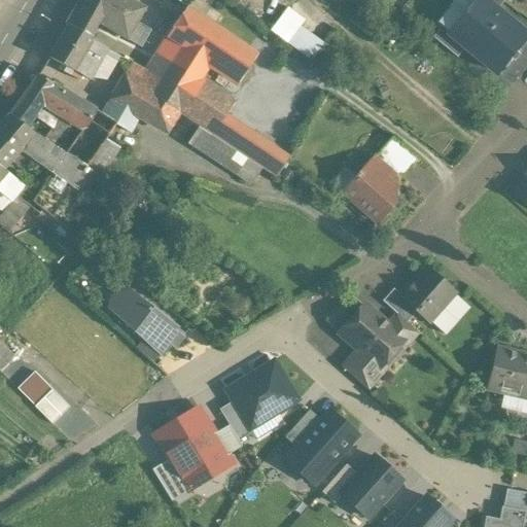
[(81,0),(68,24),(69,24),(90,34),(93,30),(98,22),(143,47),(152,31),(138,24),(146,8),(132,0),(81,0)]
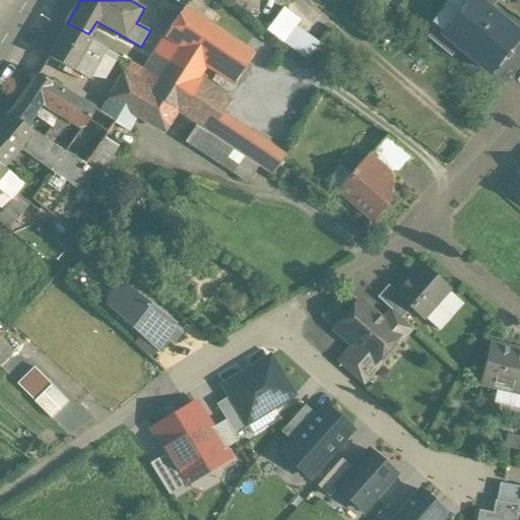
[(519,34),(491,10),(478,0),(471,0),(444,34),(460,48),(491,73),(519,37),(519,34)]
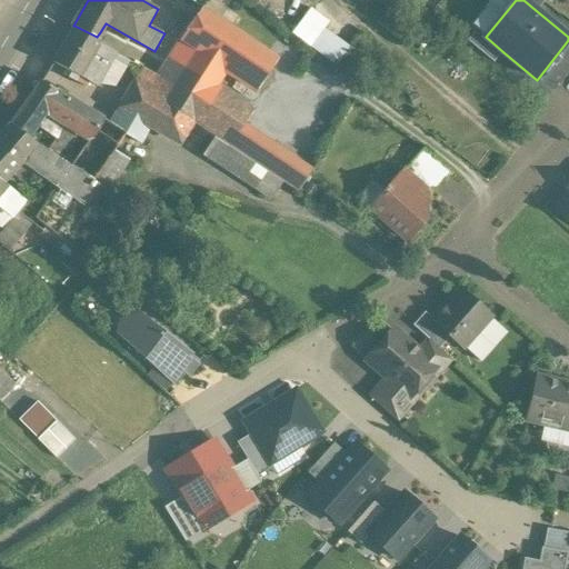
[(546,1),(545,0),(523,0),(537,11),(546,1)]
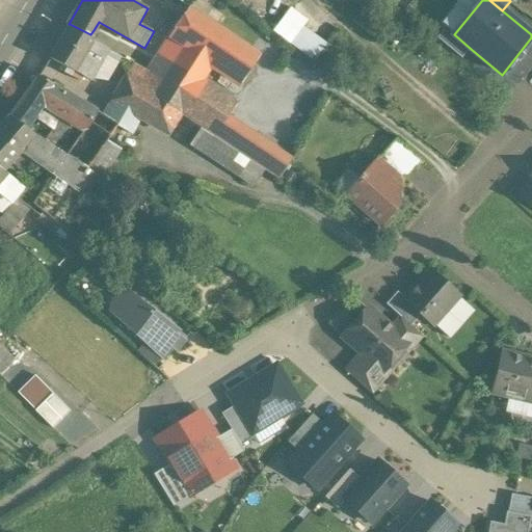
[(191,6),(170,36),(213,65),(242,84),(262,54),(191,6)]
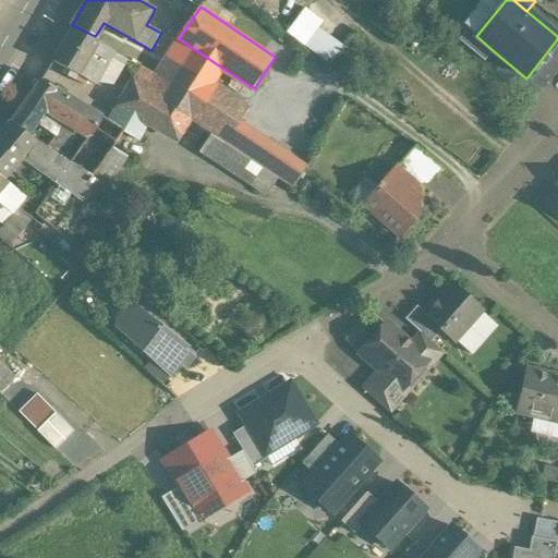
[(346,46),(318,24),(303,41),(330,63),(346,46)]
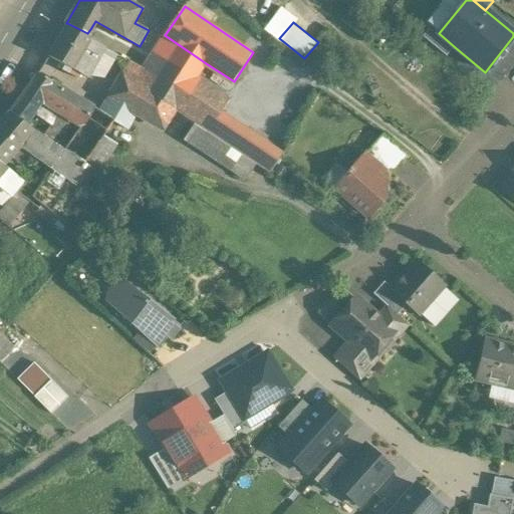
[(89,39),(85,37),(87,33),(67,23),(66,23),(67,24),(49,55),(66,65),(63,69),(79,78),(81,73),(89,78),(103,53),(106,48),(89,39)]
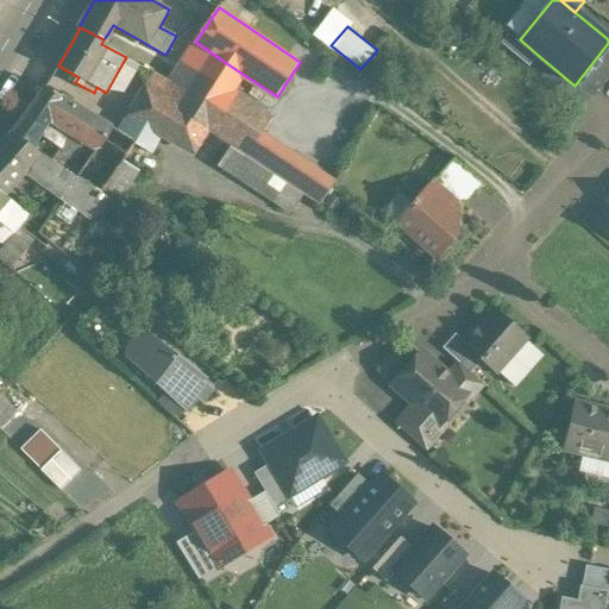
[(539,56),(520,39),(512,32),(502,44),(529,67),(539,56)]
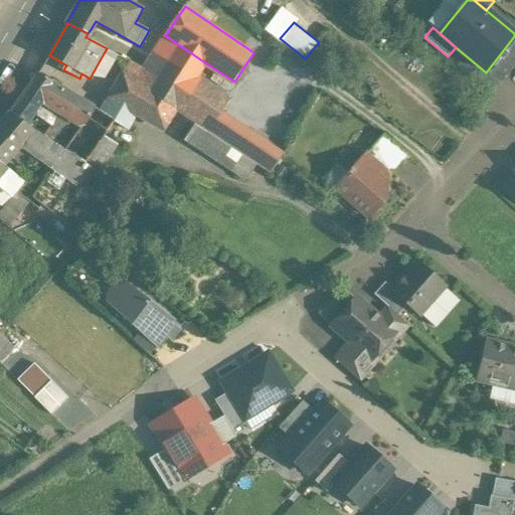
[(91,29),(88,33),(86,37),(90,39),(95,31),(91,29)]
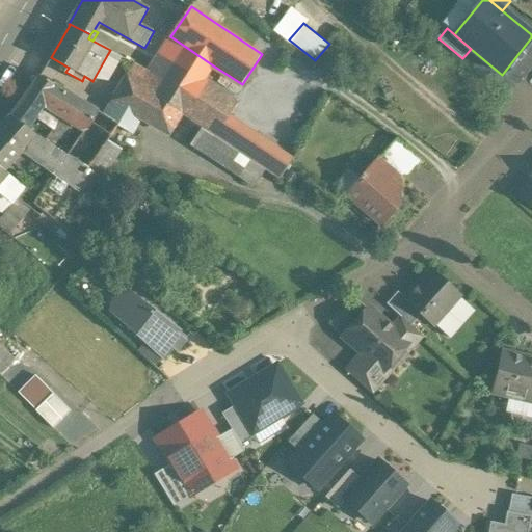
[(175,61),(163,80),(154,96),(182,114),(203,128),(215,137),(230,116),(238,103),(205,80),(213,65),(170,36),(160,52),(175,61)]
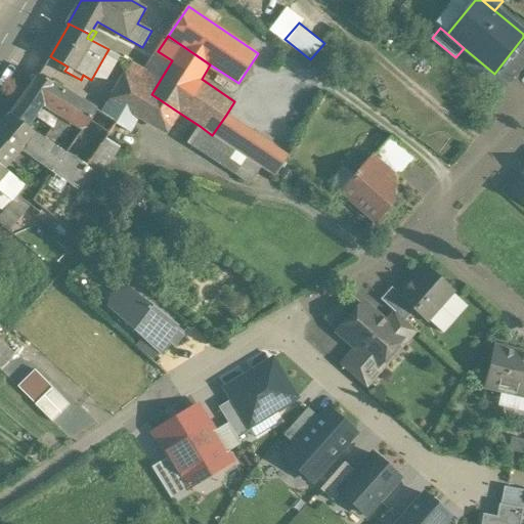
[(121,55),(108,48),(108,49),(105,54),(118,61),(121,55)]
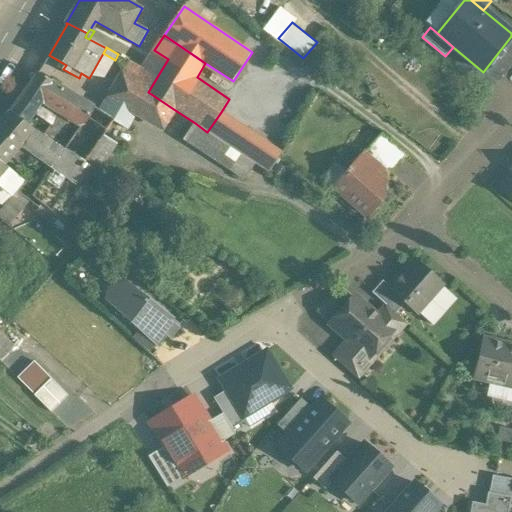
[(168,59),(154,50),(142,68),(157,77),(168,59)]
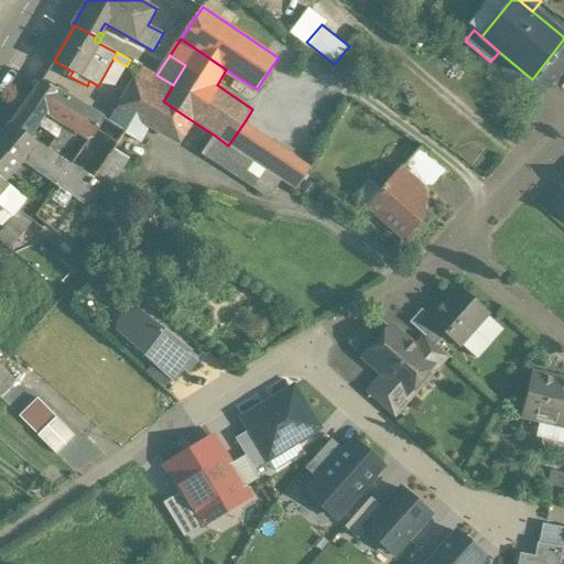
[(153,73),(143,67),(136,80),(144,86),(153,73)]
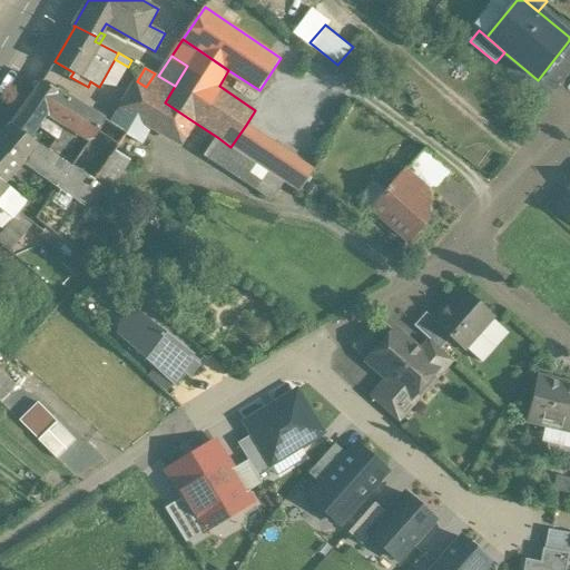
[(158,76),(155,74),(146,87),(157,94),(148,108),(141,119),(156,128),(182,143),(195,123),(165,102),(175,86),(158,76)]
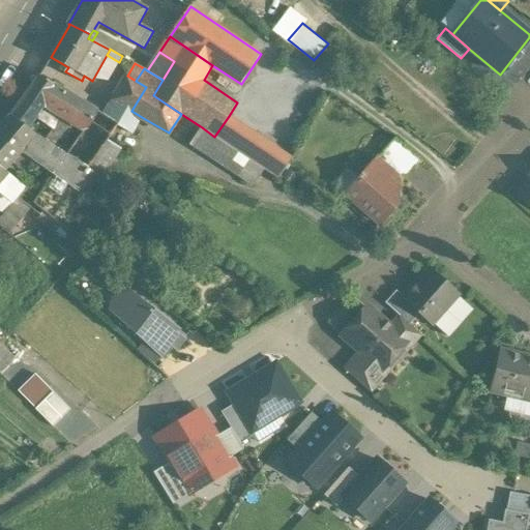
[(39,76),(21,102),(10,115),(28,128),(36,115),(39,117),(47,107),(51,109),(65,118),(85,129),(98,111),(97,110),(97,111),(39,76)]
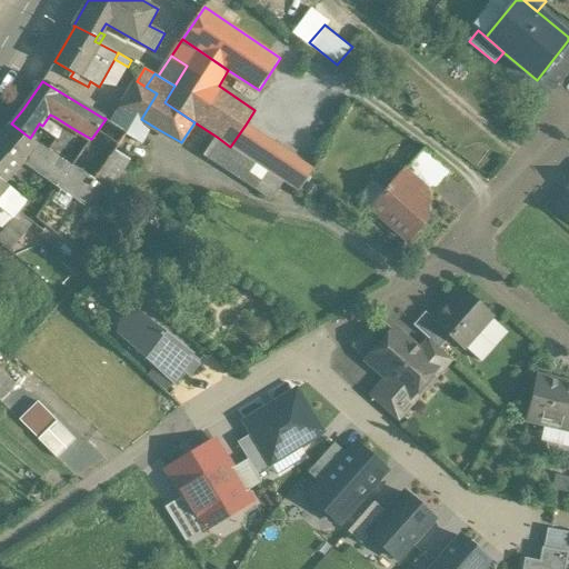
[(146,87),(137,81),(121,108),(141,119),(148,108),(157,93),(146,87)]
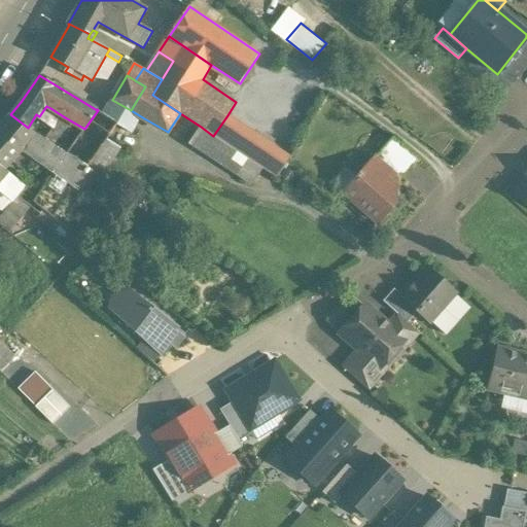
[(131,110),(112,100),(103,113),(118,123),(134,133),(144,118),(131,110)]
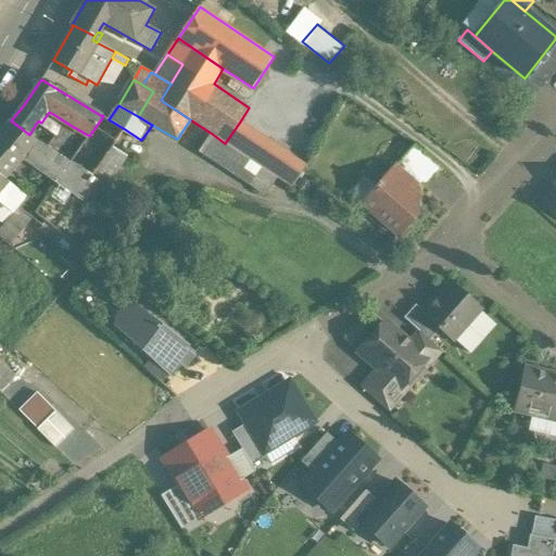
[(38,121),(29,135),(51,149),(60,137),(46,126),(53,114),(49,112),(41,123),(38,121)]
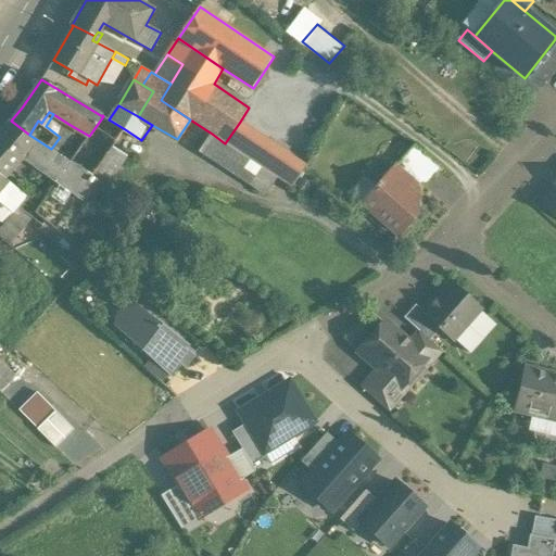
[(68,124),(53,114),(46,126),(60,137),(68,124)]
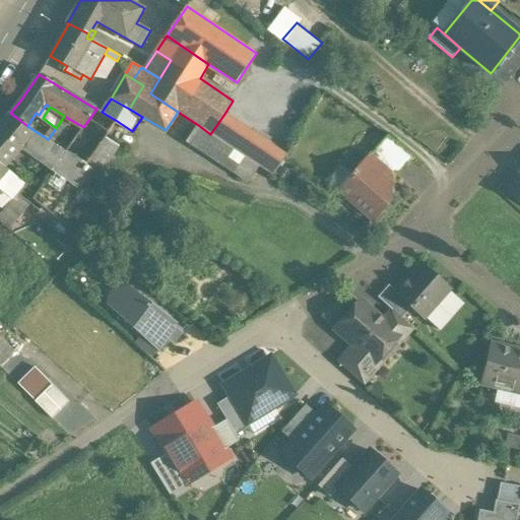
[(79,133),(67,151),(86,166),(87,166),(107,137),(117,121),(102,112),(96,109),(83,127),(79,133)]
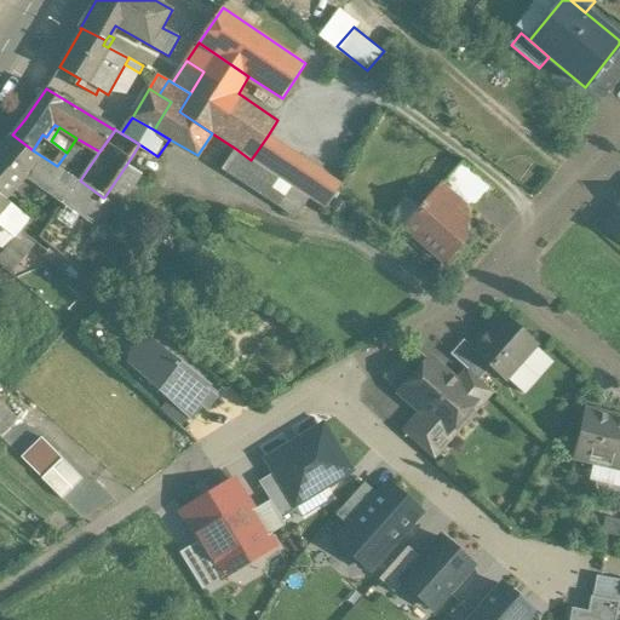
[(70,174),(57,166),(33,150),(12,135),(0,149),(0,194),(5,199),(17,185),(29,196),(39,185),(63,202),(64,202),(89,219),(90,218),(89,218),(97,207),(110,217),(118,207),(103,197),(80,181),(70,174)]
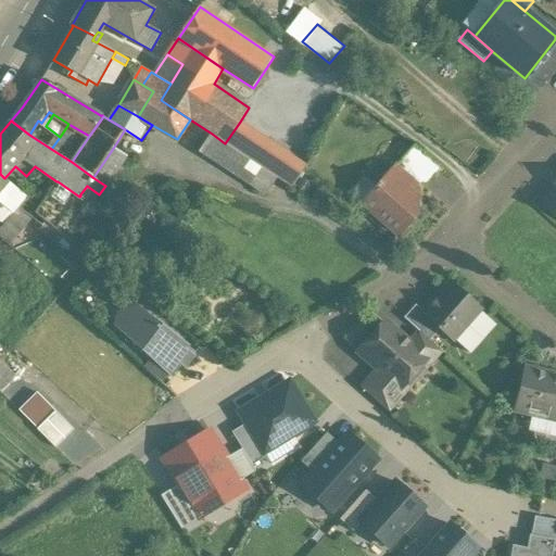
[(272,143),(240,122),(225,143),(258,165),(272,143)]
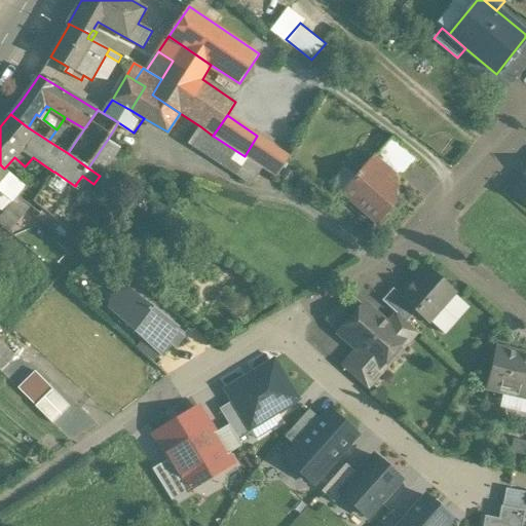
[(57,129),(48,141),(60,148),(72,128),(80,135),(84,128),(65,117),(57,129)]
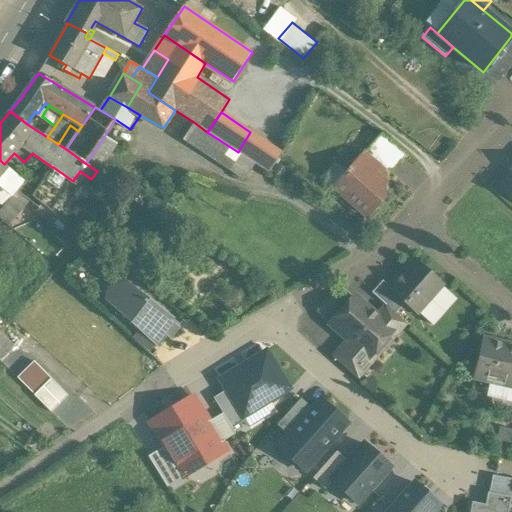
[(207,132),(195,123),(185,138),(246,178),(256,164),(207,132)]
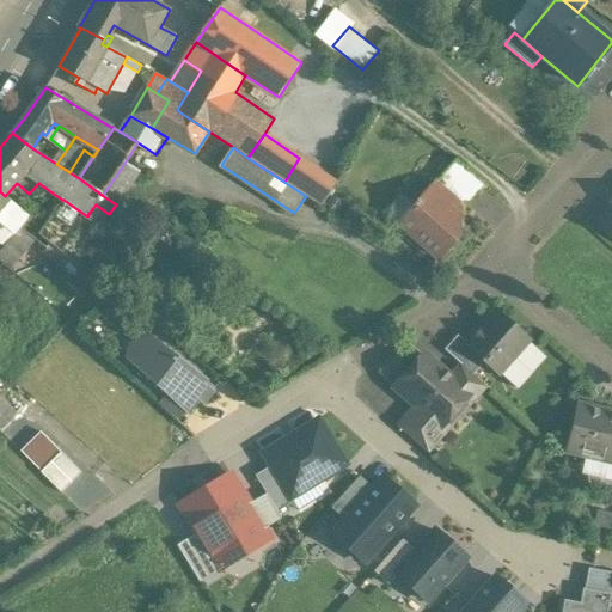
[(336,183),(299,158),(285,182),(306,196),(323,207),(336,183)]
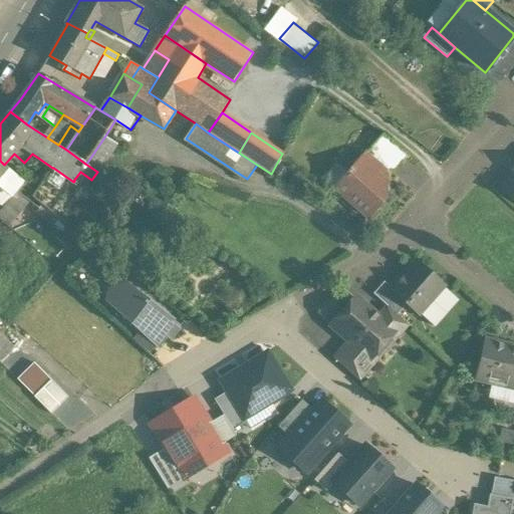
[(409,157),(383,135),(369,151),(395,173),(409,157)]
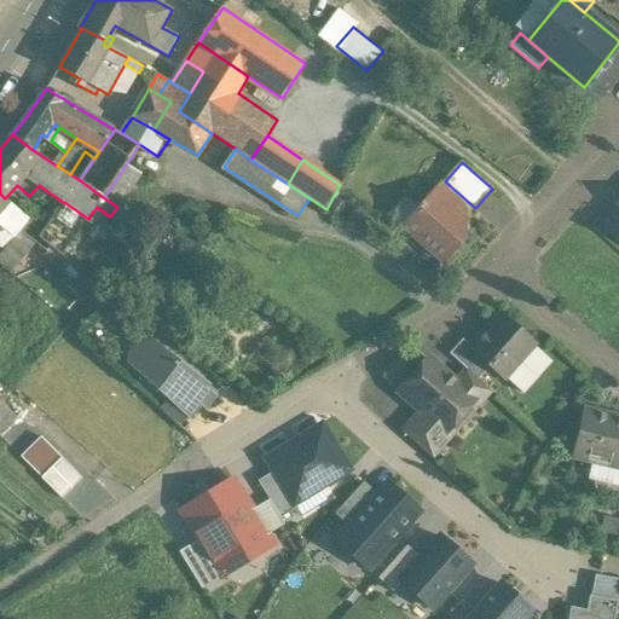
[(127,163),(104,197),(121,208),(143,174),(127,163)]
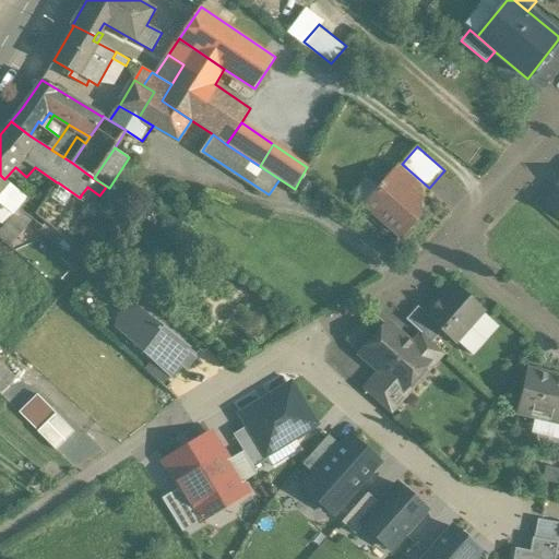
[(429,188),(402,164),(382,185),(381,183),(378,187),(379,188),(365,204),(401,237),(420,215),(419,214),(418,195),(426,187),(428,189),(429,188)]
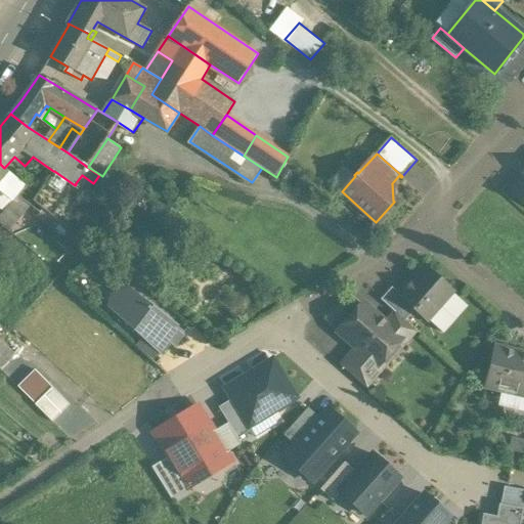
[(27,186),(7,171),(0,179),(0,189),(12,201),(14,202),(18,197),(26,186),(27,186)]
